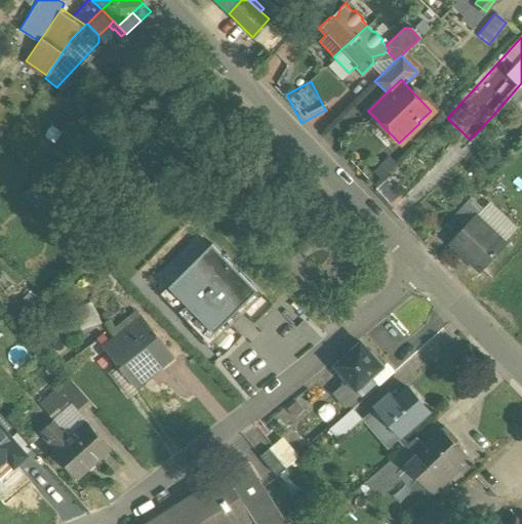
[(469,197),(443,224),(455,235),(473,216),(474,216),(481,209),(469,197)]
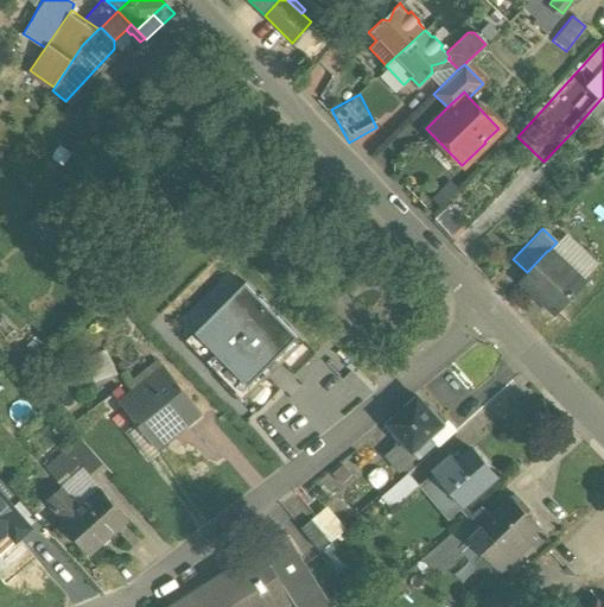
[(548,251),(547,251),(527,272),(519,280),(553,313),(582,282),(548,251)]
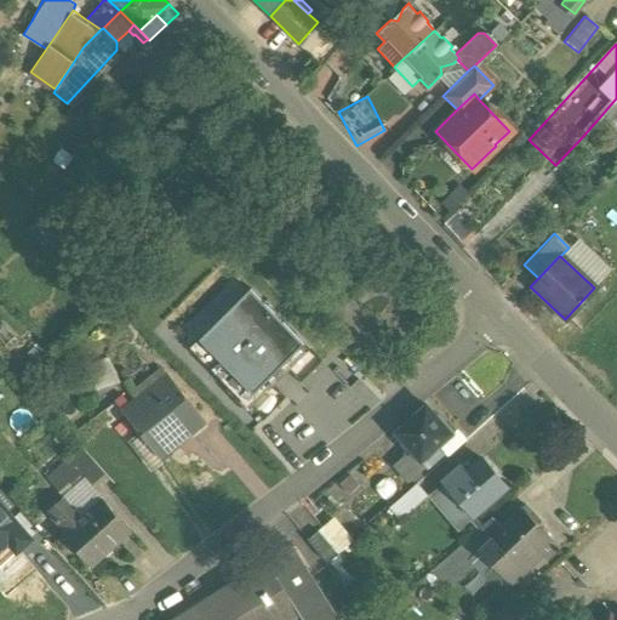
[(312,351),(252,289),(189,350),(249,411),(312,351)]
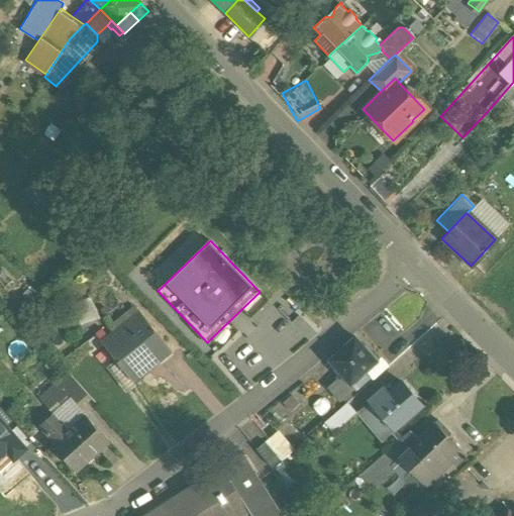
[(169,349),(139,312),(101,342),(131,380),(169,349)]
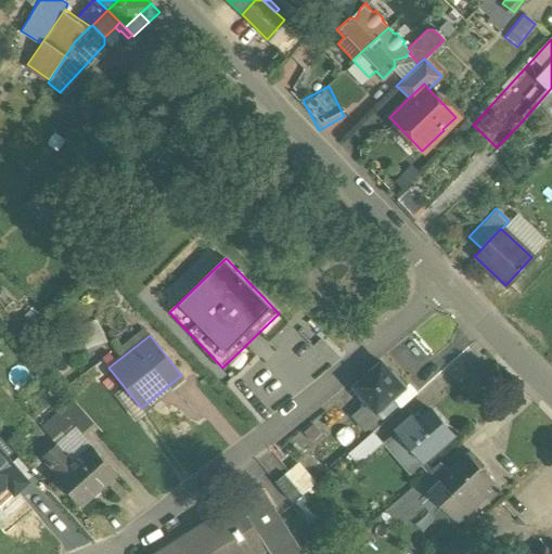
[(388,372),(380,361),(352,386),(367,401),(374,411),(390,398),(405,385),(392,370),(388,372)]
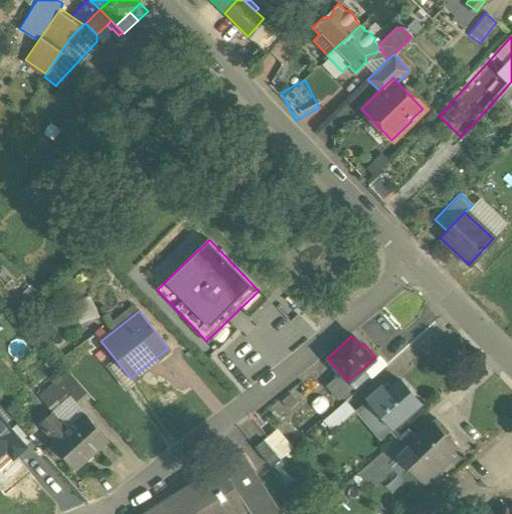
[(362,369),(347,381),(352,386),(366,374),(362,369)]
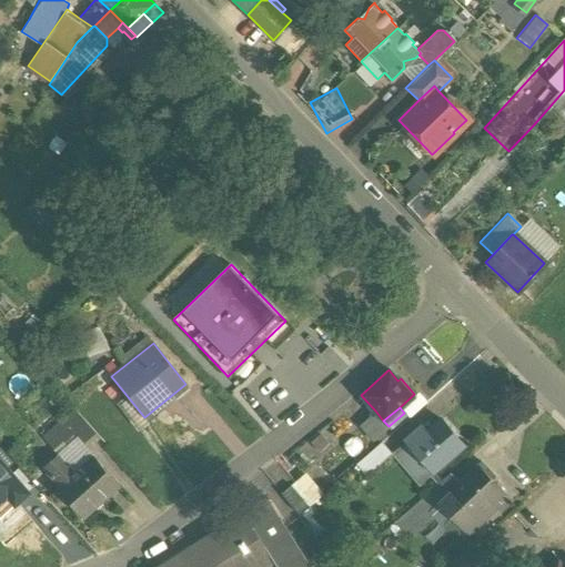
[(94,432),(72,408),(41,437),(53,451),(71,434),(80,444),(94,432)]
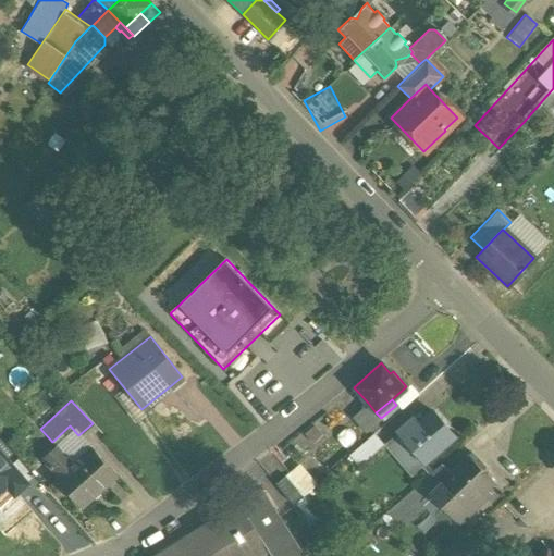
[(376,412),(368,403),(356,412),(369,428),(381,418),(376,412)]
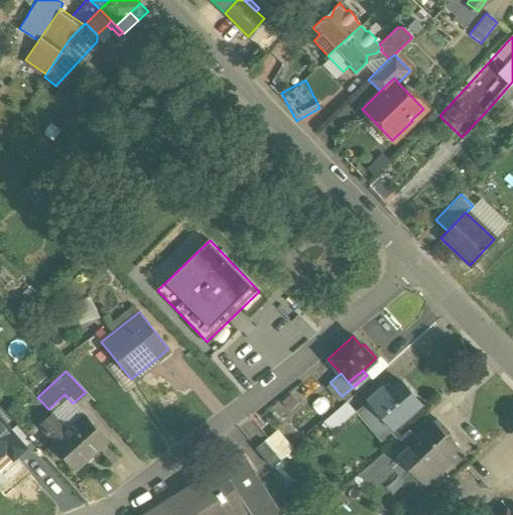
[(401,378),(388,389),(383,384),(368,398),(394,427),(422,402),(401,378)]
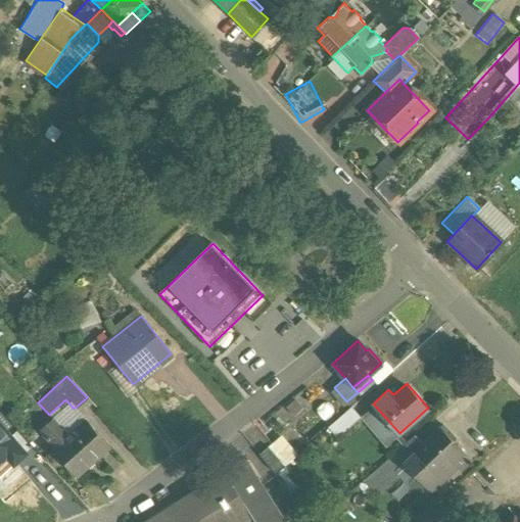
[(350,406),(327,426),(336,437),(360,416),(350,406)]
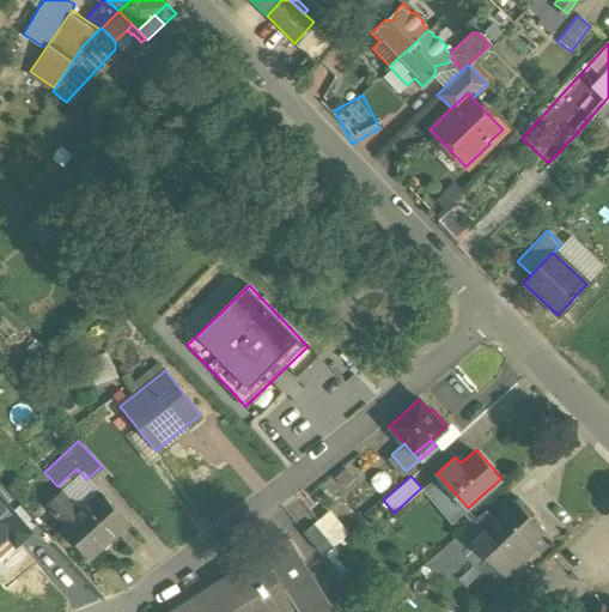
[(101,492),(80,510),(62,490),(46,504),(65,525),(61,528),(89,558),(128,522),(101,492)]
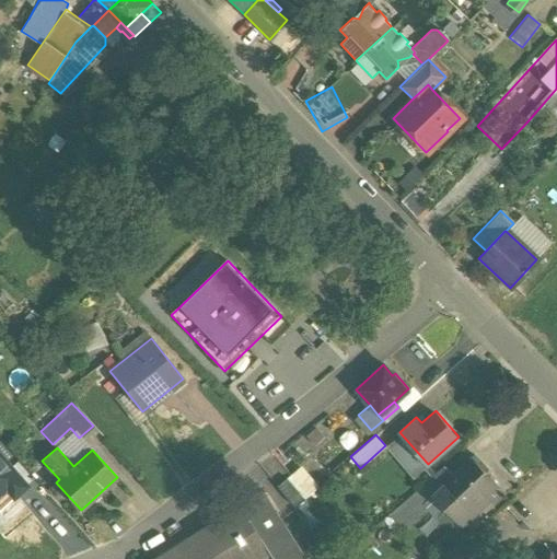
[(488,466),(475,452),(471,455),(484,469),(488,466)]
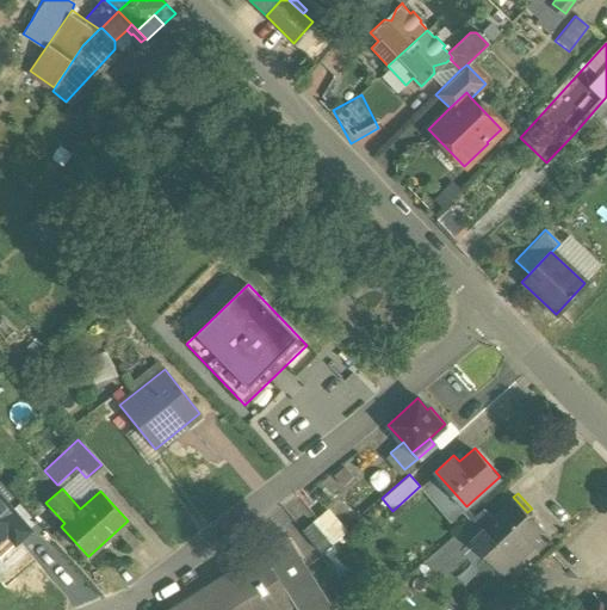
[(527,512),(513,497),(483,524),(511,555),(530,537),(540,528),(527,512)]
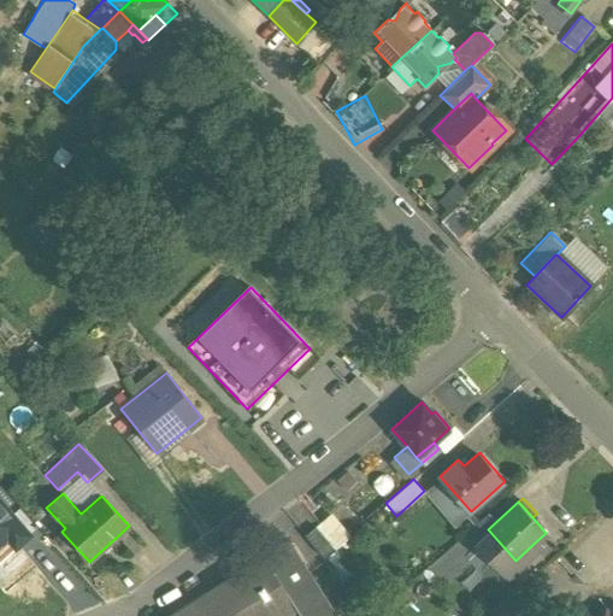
[(27,534),(0,504),(0,540),(6,535),(15,545),(27,534)]
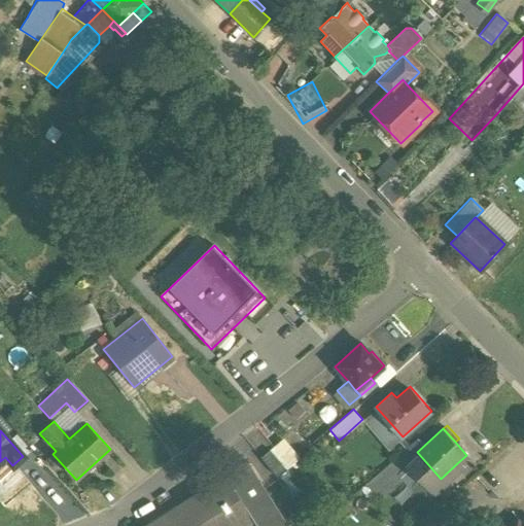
[(407,448),(390,462),(399,471),(406,464),(406,463),(414,455),(407,448)]
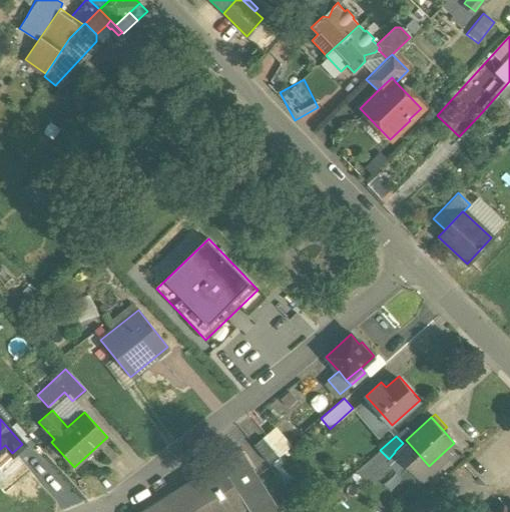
[(278,456),(262,438),(252,446),(268,463),(278,456)]
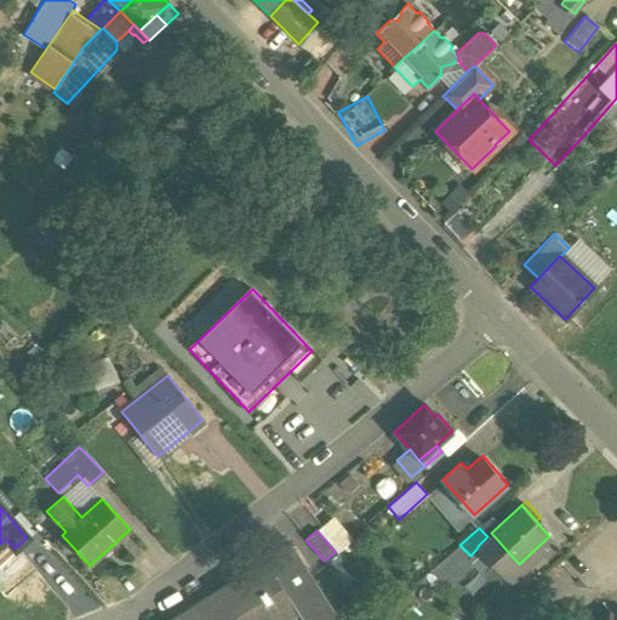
[(487,536),(478,546),(478,547),(510,582),(525,570),(519,564),(491,533),(487,536)]
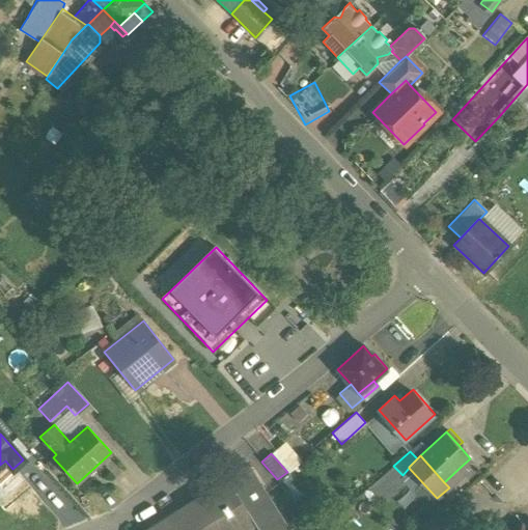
[(288,529),(245,465),(143,529),(288,529)]
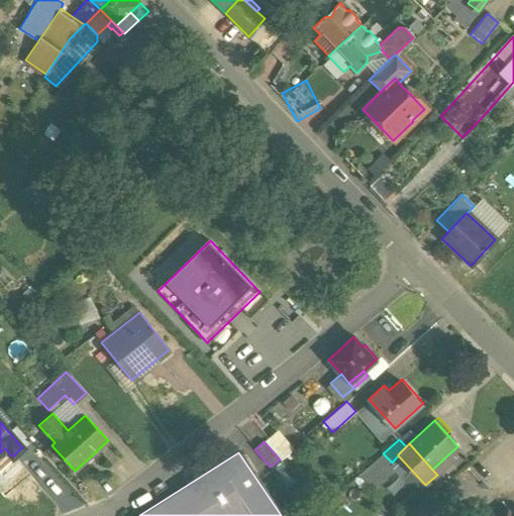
[(392,462),(383,453),(369,466),(381,481),(396,468),(392,462)]
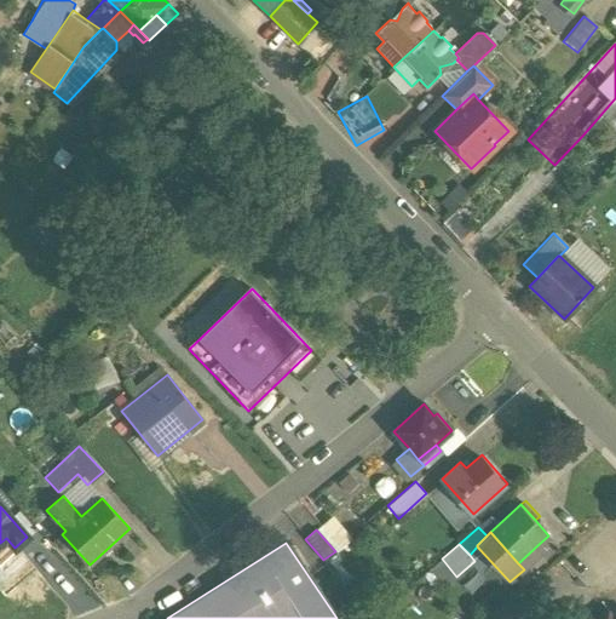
[(537,545),(518,563),(524,569),(542,551),(537,545)]
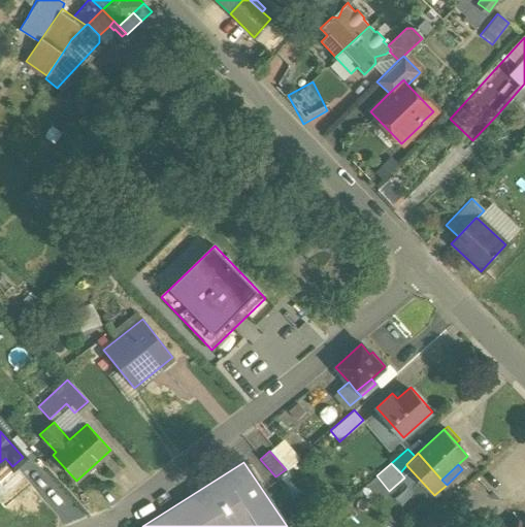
[(389,491),(376,475),(367,484),(380,499),(389,491)]
